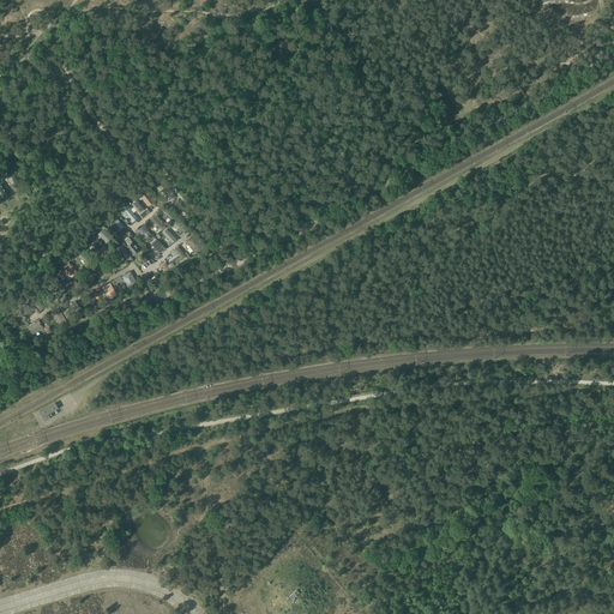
[(140,197),(139,198),(140,200),(143,198),(148,206),(154,202),(146,192),(140,197)]
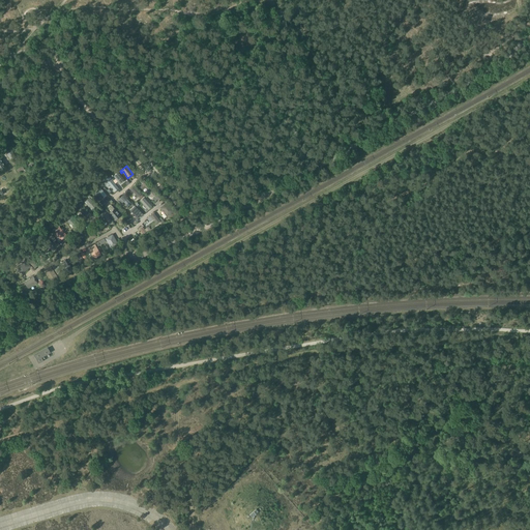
[(118,172),(114,176),(120,184),(125,180),(118,172)]
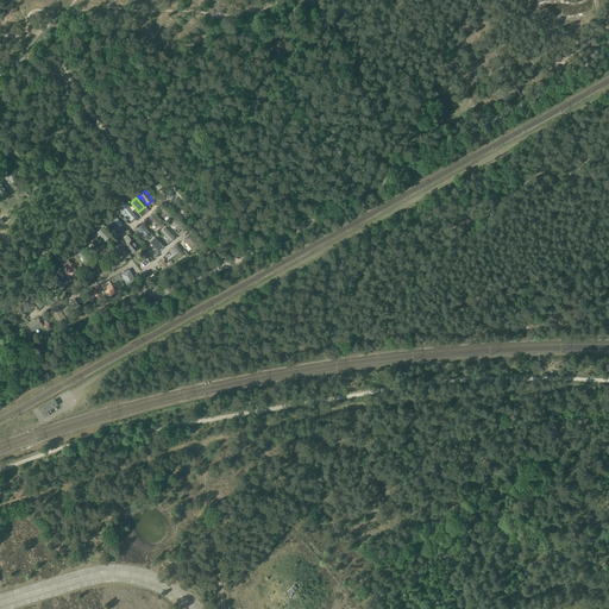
[(163,205),(161,208),(164,212),(161,215),(164,218),(168,214),(169,217),(173,213),(163,205)]
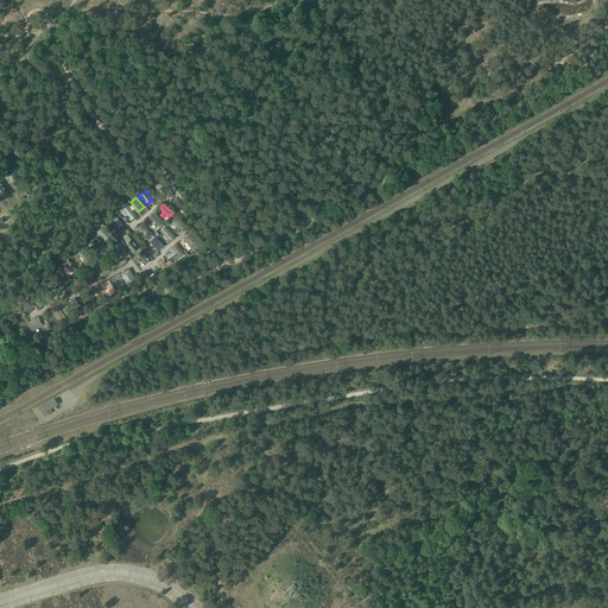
[(124,209),(120,211),(122,215),(126,213),(132,220),(137,216),(127,206),(122,209),(124,209)]
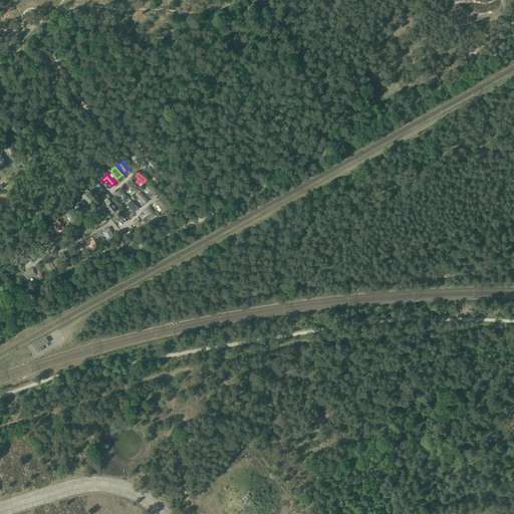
[(130,181),(126,184),(134,191),(137,189),(130,181)]
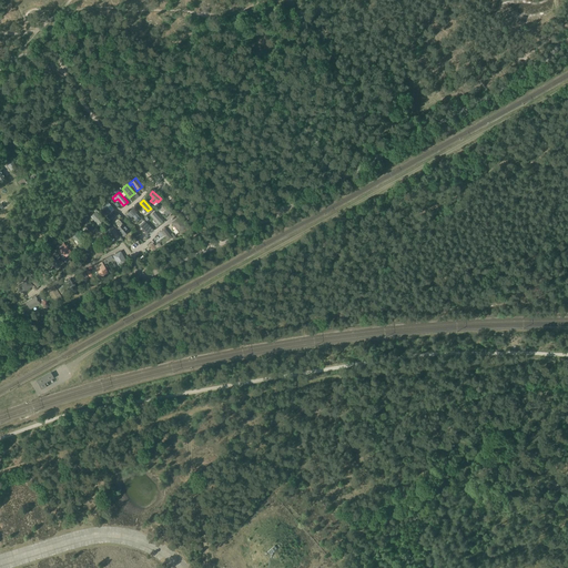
[(164,203),(162,205),(166,210),(164,213),(166,215),(169,213),(170,214),(172,211),(164,203)]
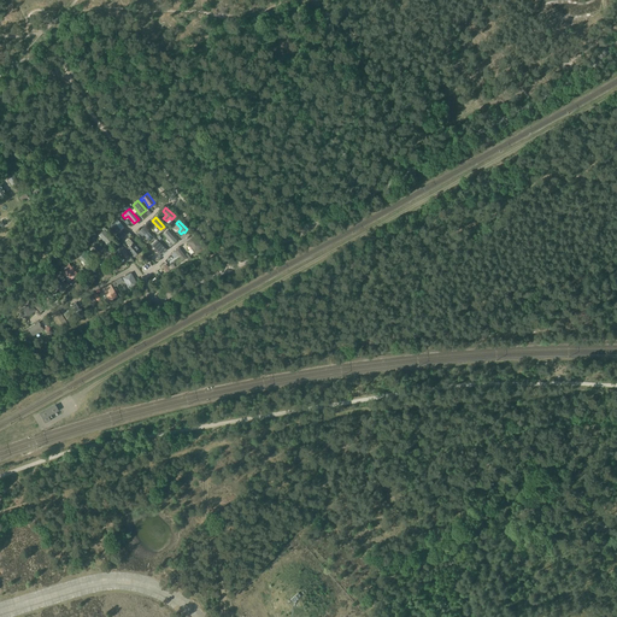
[(109,227),(119,239),(124,234),(122,230),(115,222),(113,222),(109,227)]
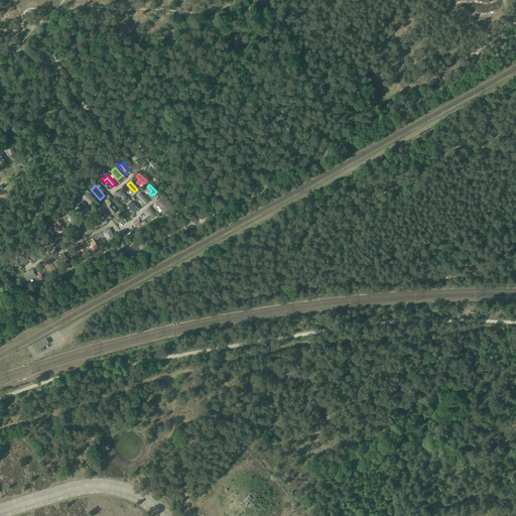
[(121,190),(115,196),(118,199),(121,197),(125,201),(127,198),(121,190)]
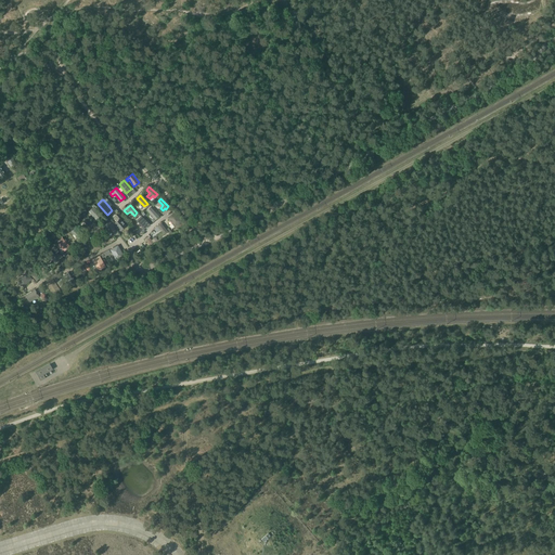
[(89,210),(97,219),(101,215),(94,206),(89,210)]
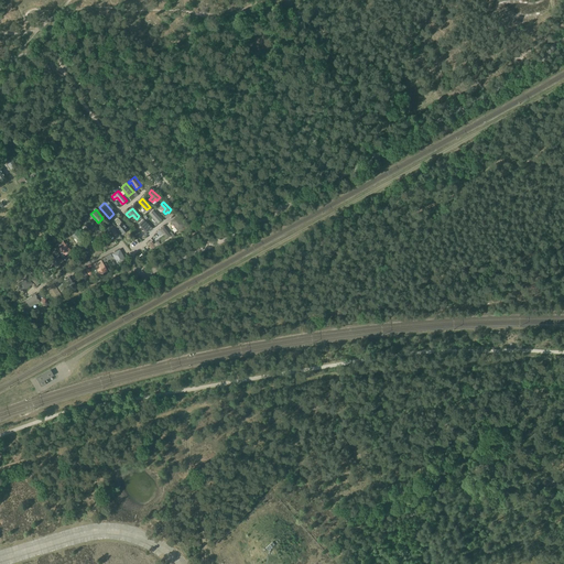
[(152,219),(154,221),(155,220),(158,223),(161,220),(153,210),(150,214),(153,218),(152,219)]
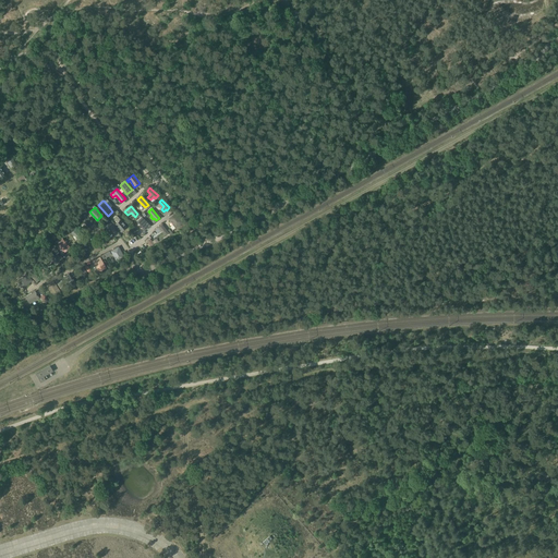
[(176,214),(169,218),(176,228),(181,223),(182,222),(183,222),(181,220),(176,214)]
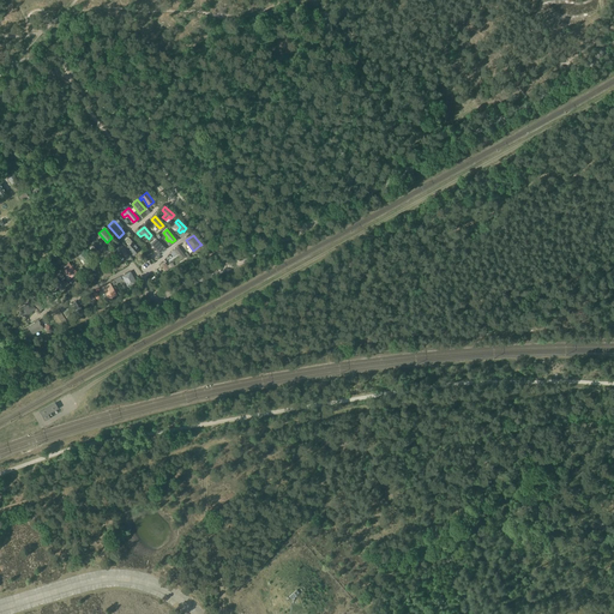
[(128,238),(125,240),(130,245),(127,247),(126,247),(133,256),(133,254),(139,250),(133,241),(133,242),(132,242),(128,238)]
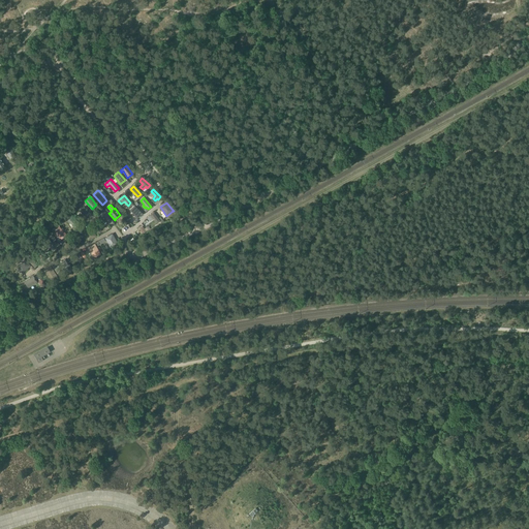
[(132,209),(130,210),(137,218),(139,216),(143,214),(134,206),(132,209)]
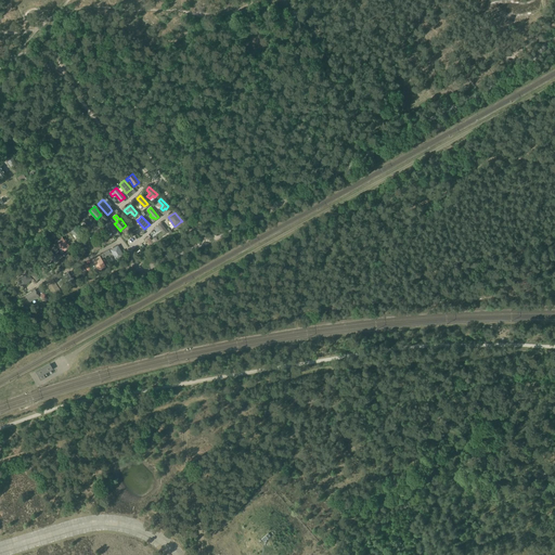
[(90,228),(93,224),(86,217),(82,219),(90,228)]
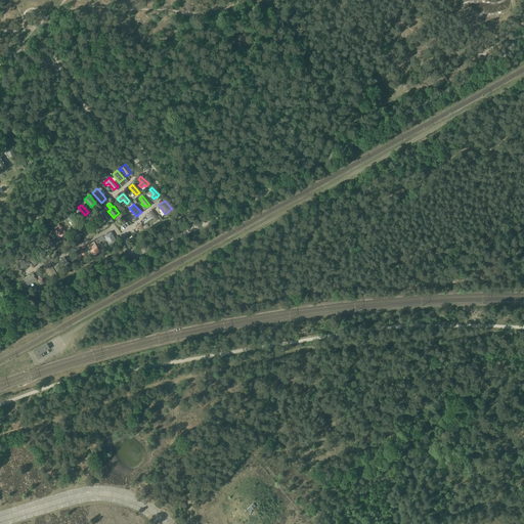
[(156,221),(159,219),(151,211),(149,213),(151,216),(156,221)]
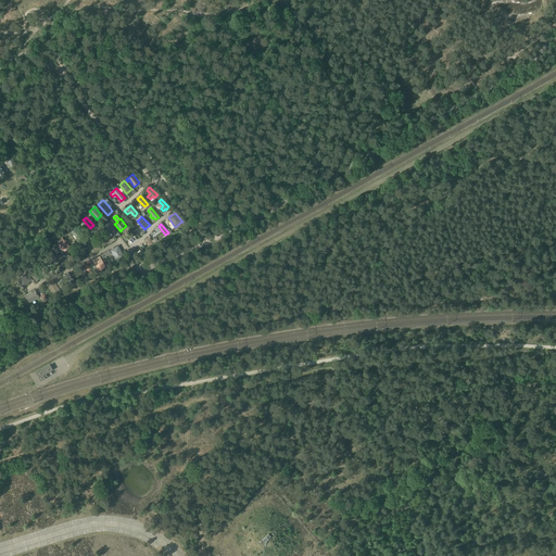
[(78,239),(81,236),(74,228),(71,230),(78,239)]
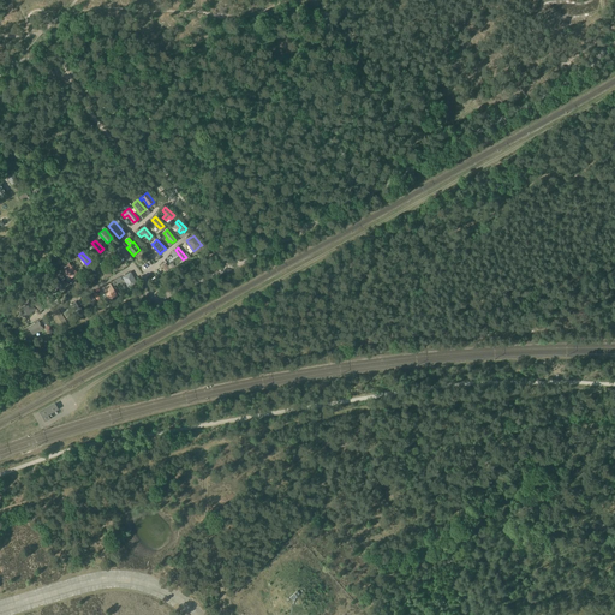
[(111,258),(107,261),(114,270),(118,268),(111,258)]
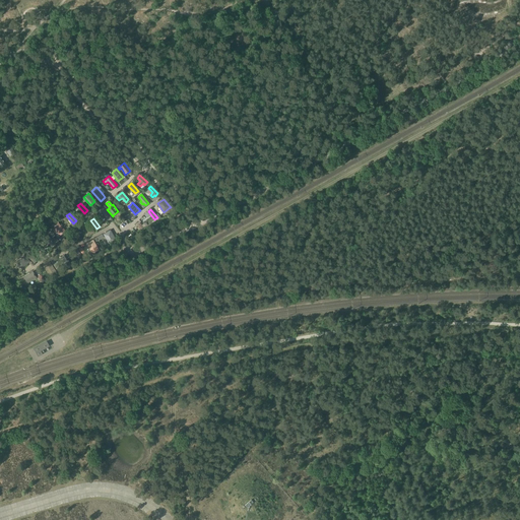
[(56,225),(53,228),(60,235),(62,233),(65,231),(58,222),(56,225)]
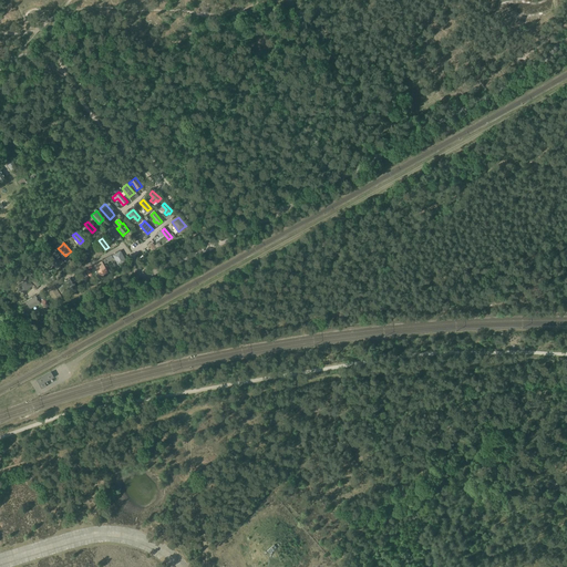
[(98,243),(90,247),(95,257),(103,254),(103,253),(101,250),(98,243)]
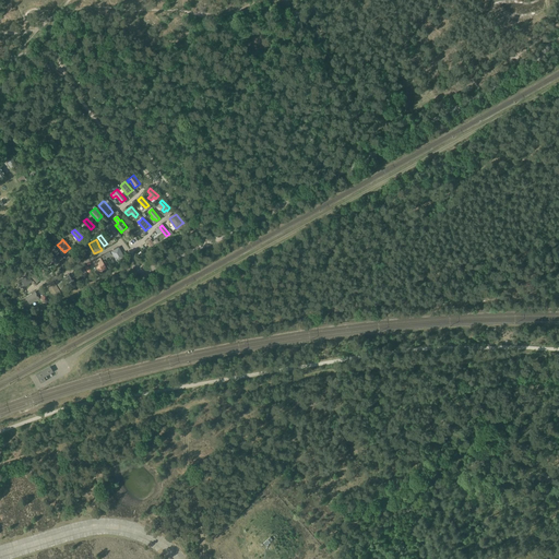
[(125,258),(119,247),(110,251),(117,262),(125,258)]
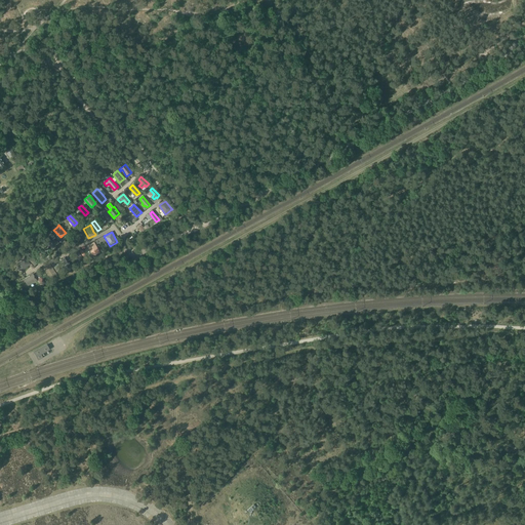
[(49,237),(46,240),(48,242),(51,246),(50,247),(52,249),(53,248),(56,245),(49,237)]
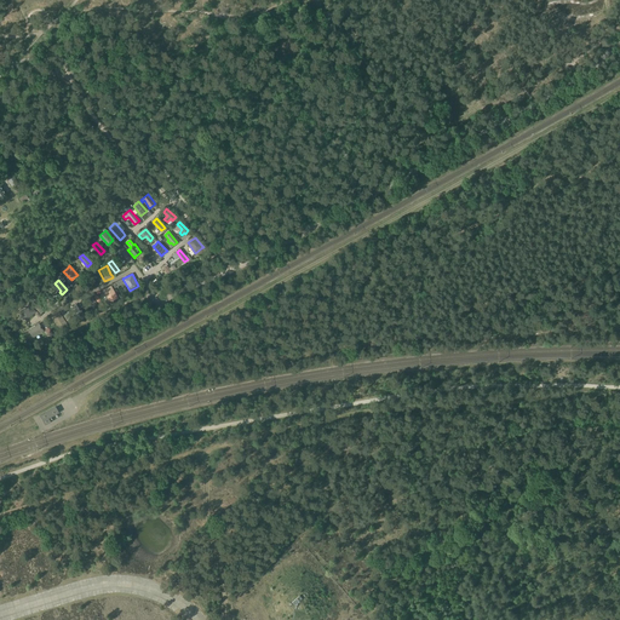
[(79,296),(82,292),(75,283),(72,286),(79,296)]
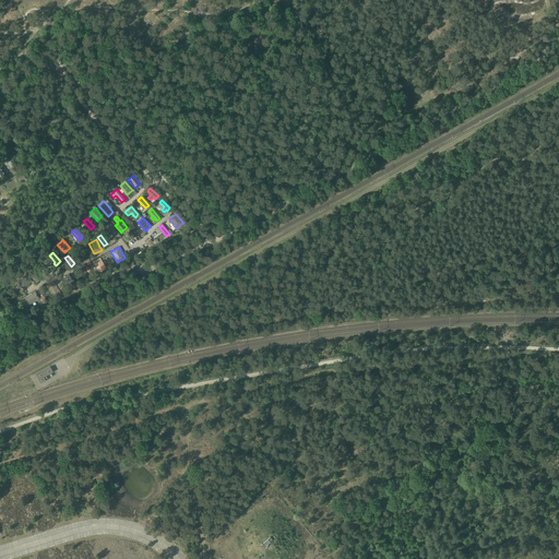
[(107,269),(100,258),(93,261),(99,273),(107,269)]
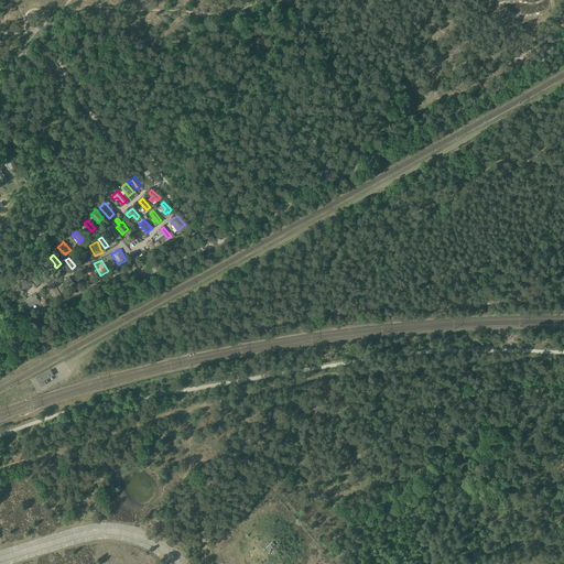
[(85,270),(80,272),(86,282),(90,280),(85,270)]
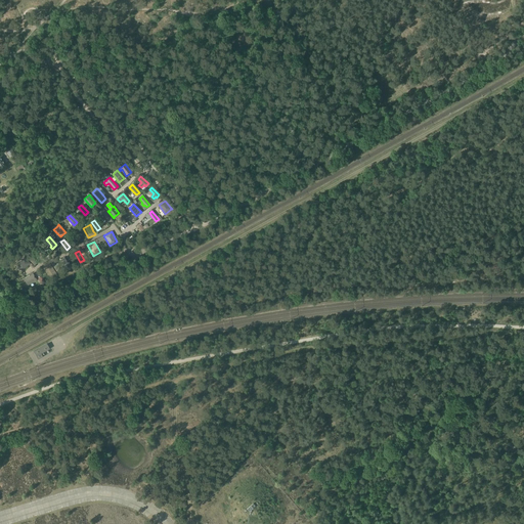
[(30,254),(27,257),(35,265),(38,262),(30,254)]
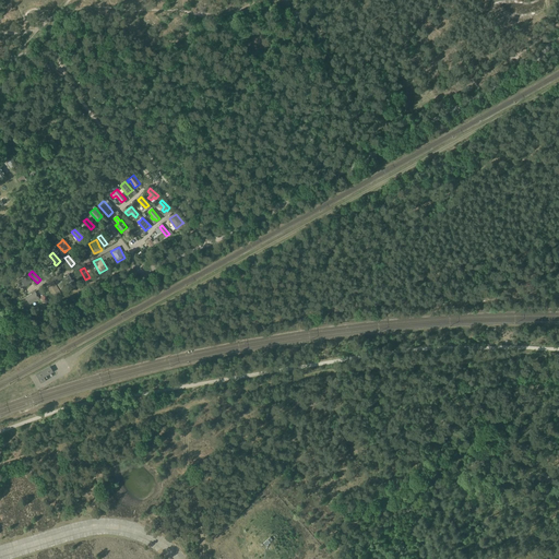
[(24,289),(33,281),(26,274),(18,282),(24,289)]
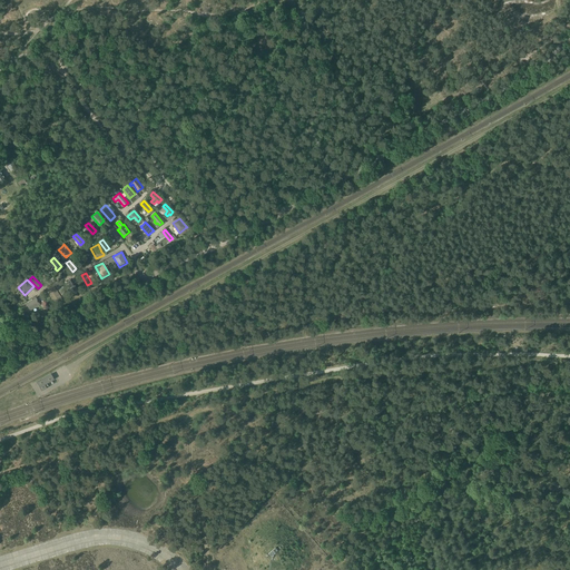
[(70,279),(67,283),(72,292),(77,290),(70,279)]
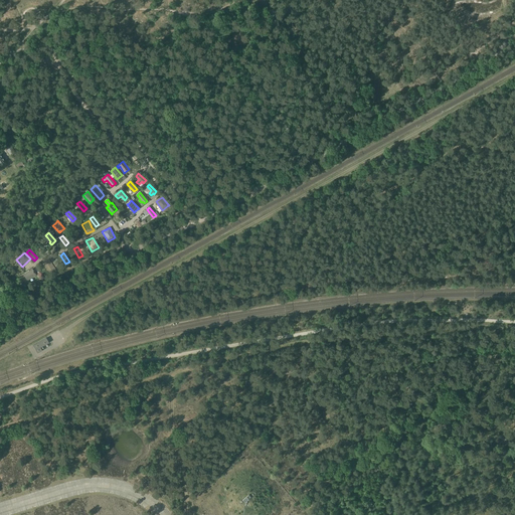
[(49,260),(42,264),(48,273),(55,268),(49,260)]
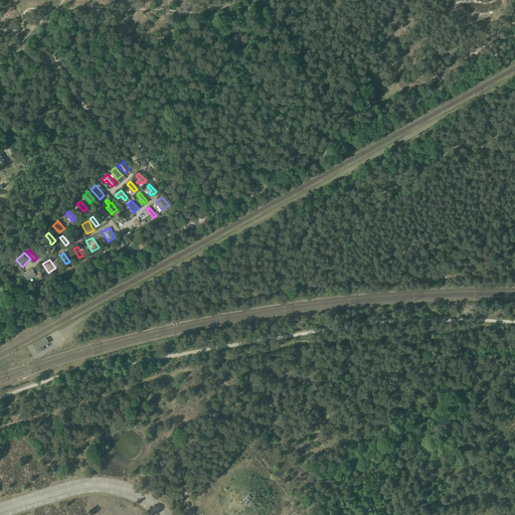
[(32,269),(23,274),(27,281),(36,275),(32,269)]
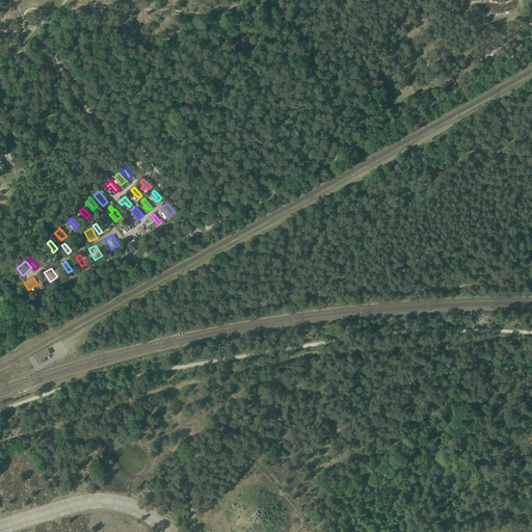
[(38,365),(44,362),(42,358),(46,355),(50,353),(48,349),(34,356),(38,365)]
